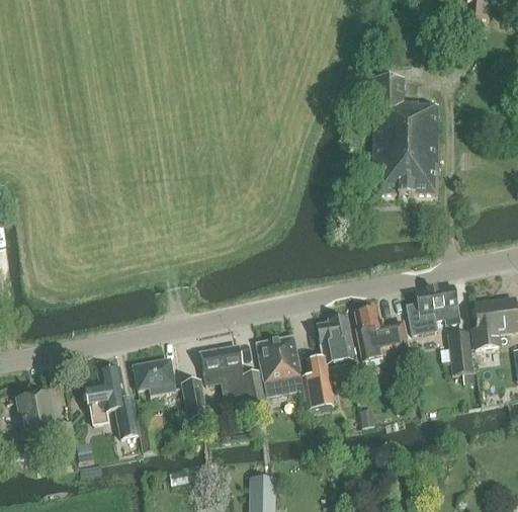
[(385,67),(372,67),(373,192),(397,192),(398,195),(407,195),(416,195),(416,192),(438,192),(437,104),(420,104),(420,99),(406,101),(405,101),(405,77),(385,77),(385,67)]
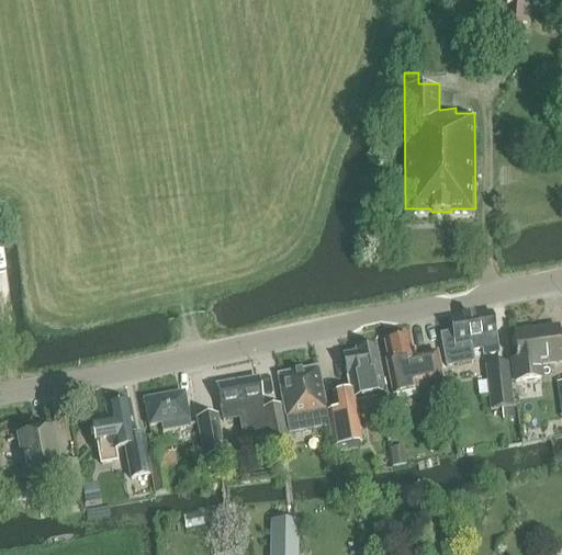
[(453,328),(441,330),(447,362),(473,357),(471,344),(483,342),(484,349),(498,347),(491,306),(450,314),(453,328)]
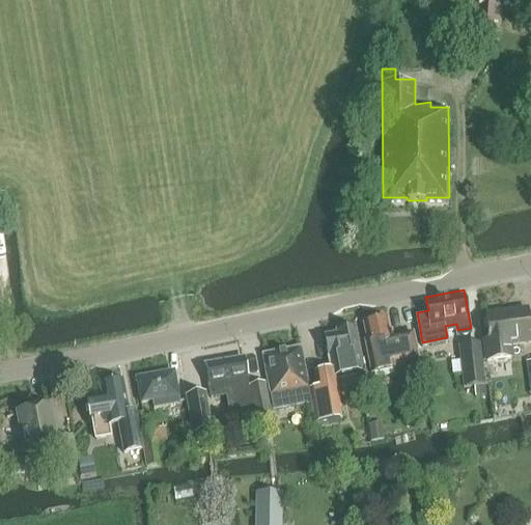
[(530,337),(530,329),(528,305),(487,310),(490,331),(486,331),(487,336),(484,336),(487,357),(511,354),(509,340),(530,337)]
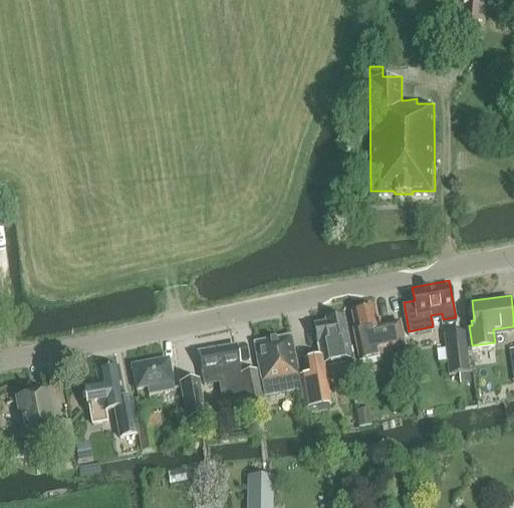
[(374,304),(353,308),(356,323),(354,324),(360,356),(392,350),(406,348),(400,318),(386,321),(379,322),(378,318),(377,318),(374,304)]
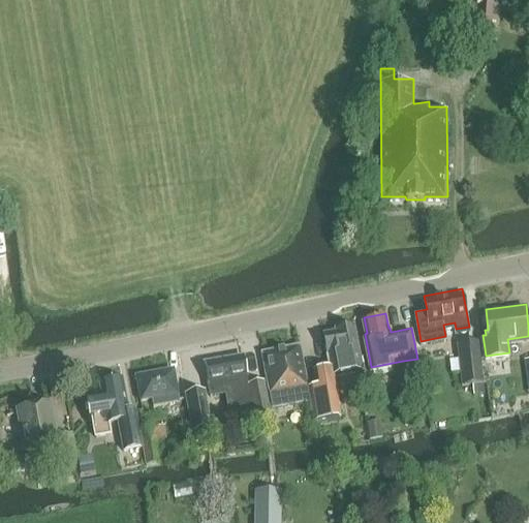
[(317,380),(309,381),(311,397),(315,418),(340,412),(333,372),(363,366),(354,321),(333,326),(333,328),(324,330),(331,364),(315,367),(317,380)]
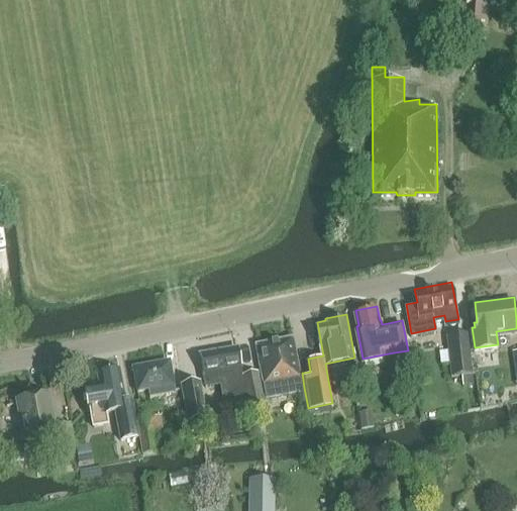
[(474,370),(468,328),(447,330),(452,373),(474,370)]
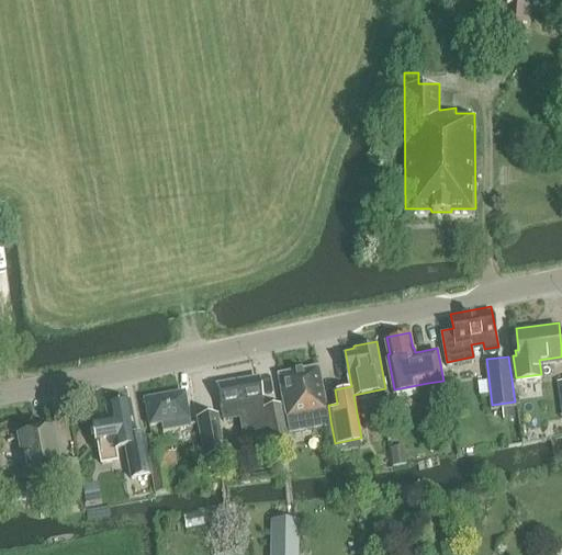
[(290,428),(330,421),(328,405),(321,361),(279,369),(290,428)]
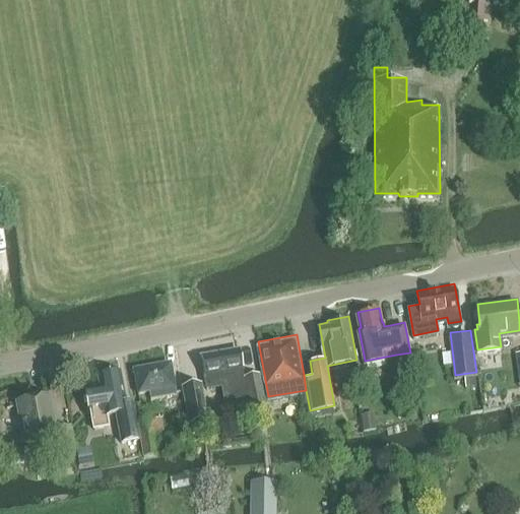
[(244,378),(243,373),(238,347),(203,352),(208,383),(234,379),(244,378)]
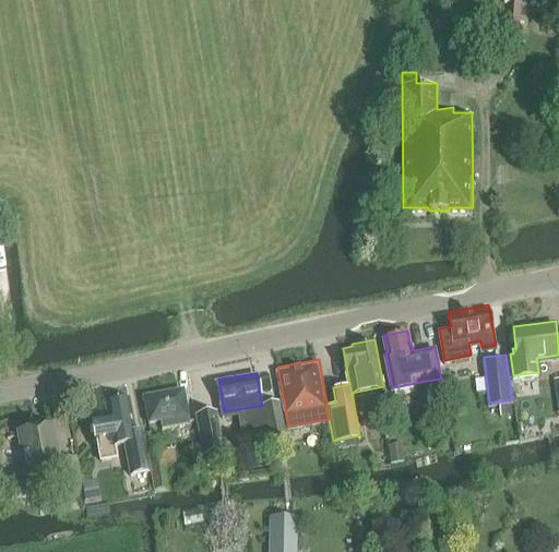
[(188,420),(182,385),(146,392),(151,419),(162,417),(164,424),(188,420)]
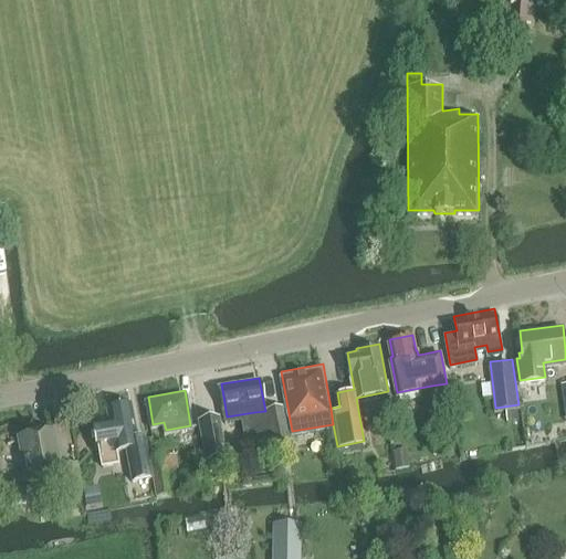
[(137,434),(130,400),(106,404),(108,417),(94,420),(103,463),(117,460),(115,449),(126,446),(132,478),(153,474),(145,432),(137,434)]
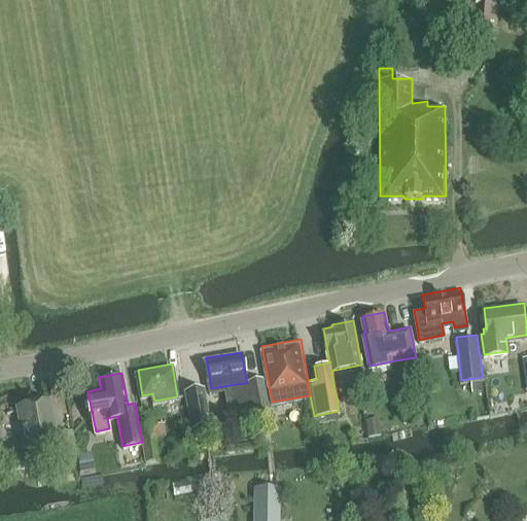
[(254,414),(270,412),(264,376),(248,378),(254,414)]
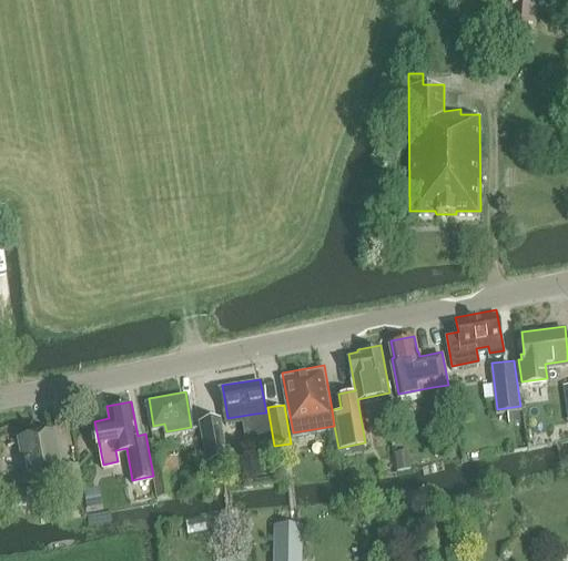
[(255,414),(245,416),(247,427),(251,449),(261,448),(274,446),(267,407),(265,407),(266,412),(255,414)]
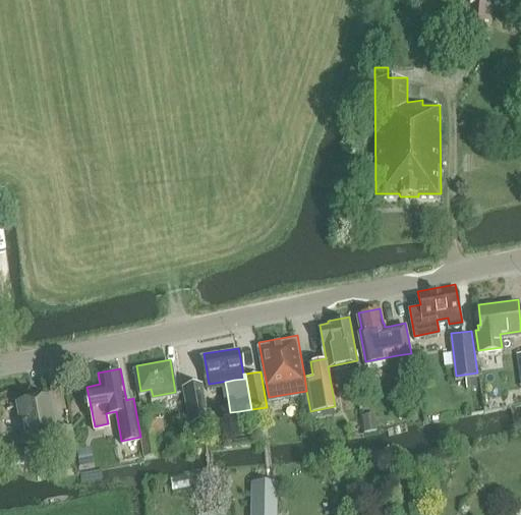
[(184,387),(190,422),(208,419),(201,384),(184,387)]
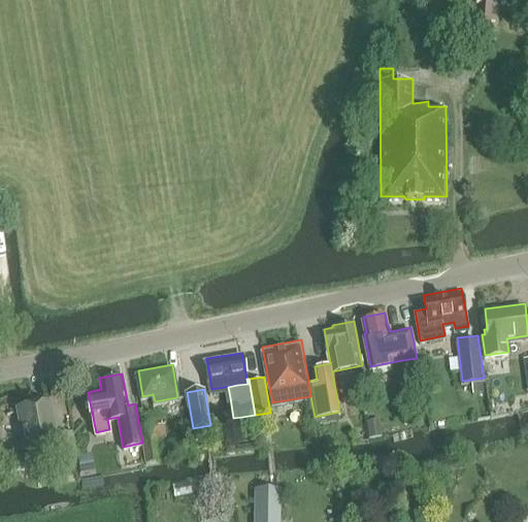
[(48,398),(18,404),(26,446),(47,442),(51,456),(70,452),(66,428),(55,430),(48,398)]
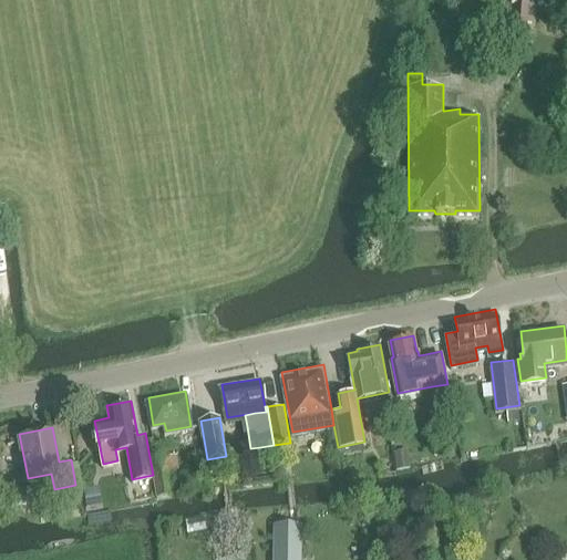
[(408,444),(393,447),(397,465),(410,463),(408,444)]
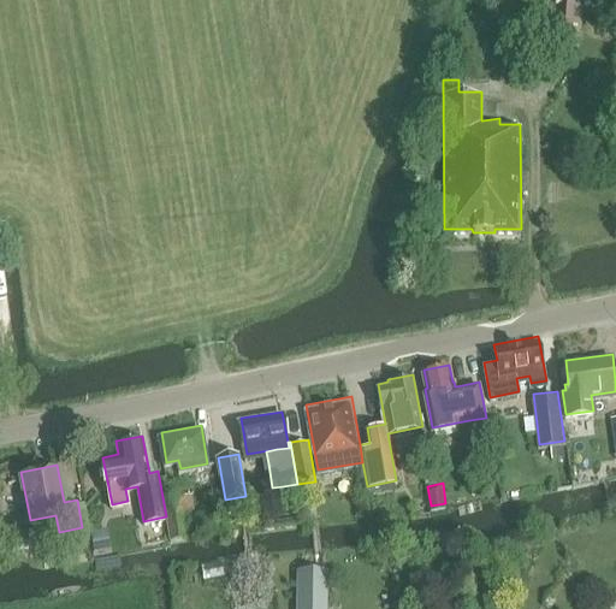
[(194,519),(189,489),(164,492),(172,538),(187,536),(184,520),(194,519)]
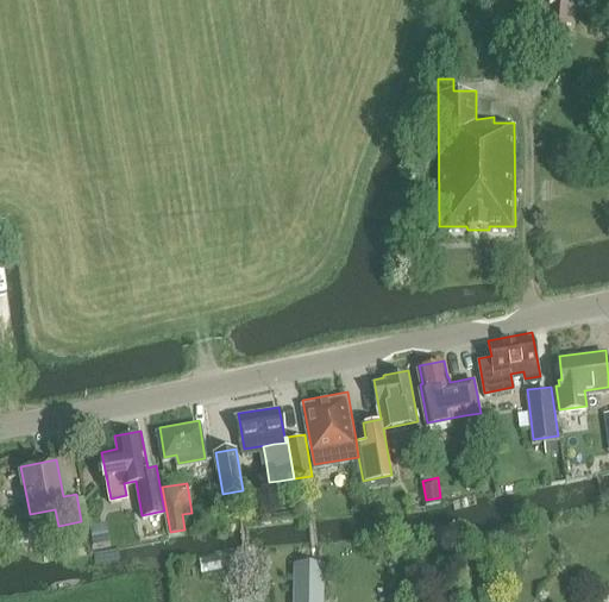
[(83,493),(76,494),(81,521),(88,520),(83,493)]
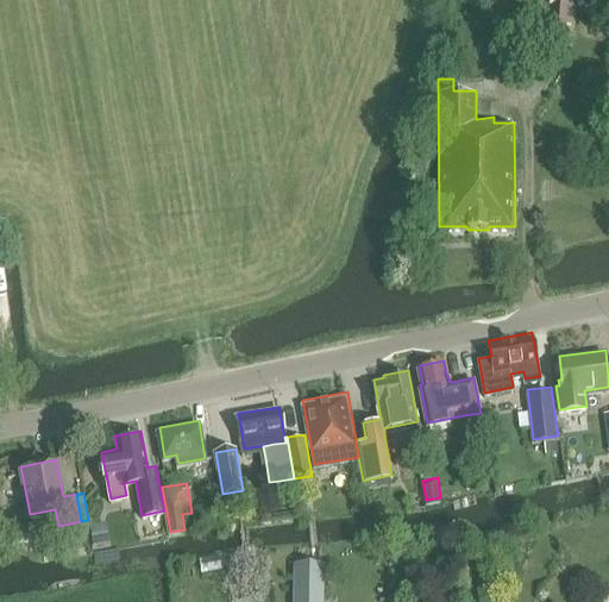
[(99,519),(90,521),(93,539),(102,538),(99,519)]
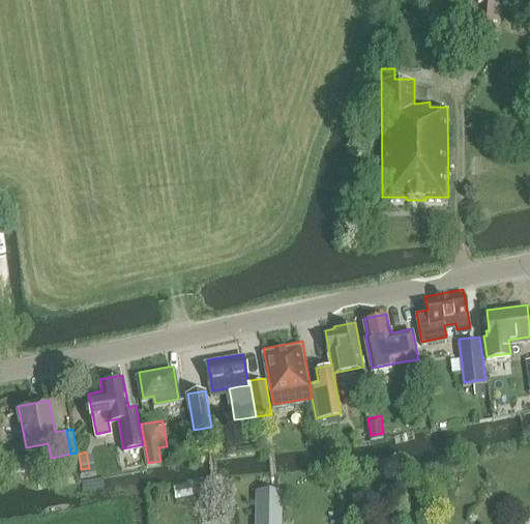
[(34,457),(8,462),(9,469),(35,465),(34,457)]
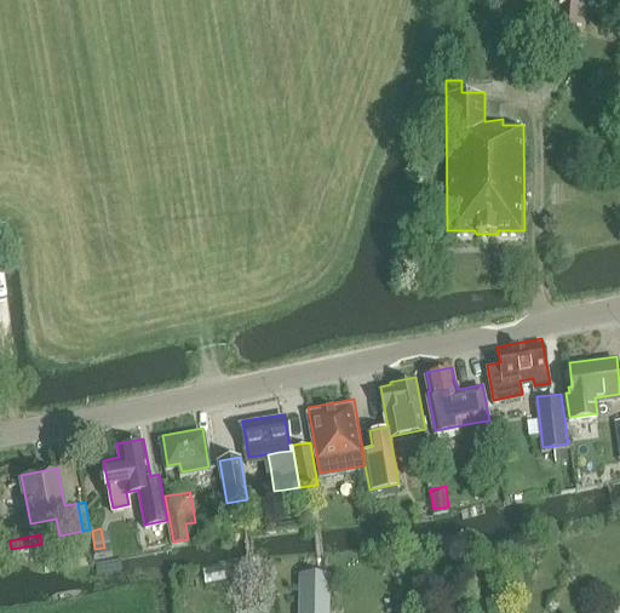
[(328,612),(329,590),(329,571),(299,571),(298,612),(328,612)]
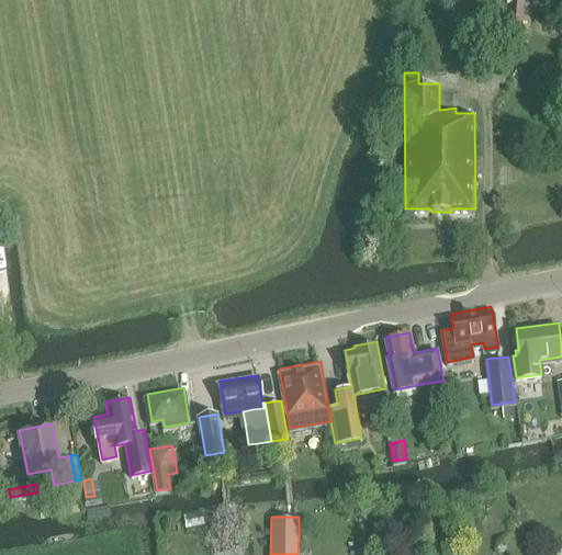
[(243,554),(242,545),(224,547),(224,554),(243,554)]
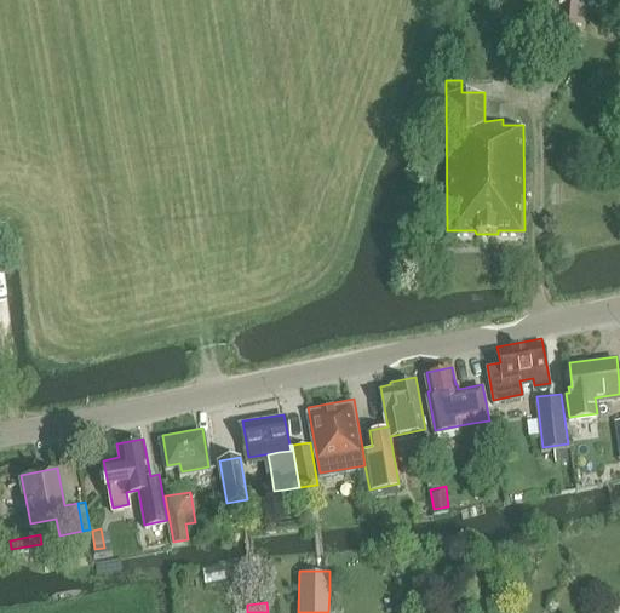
All buildings are outlined.
